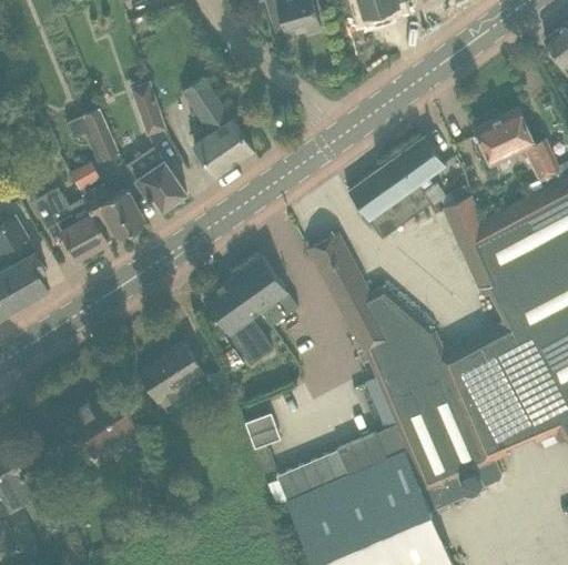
[(265,0),(272,22),(281,20),(285,36),(305,30),(307,34),(321,30),(312,0),(265,0)]
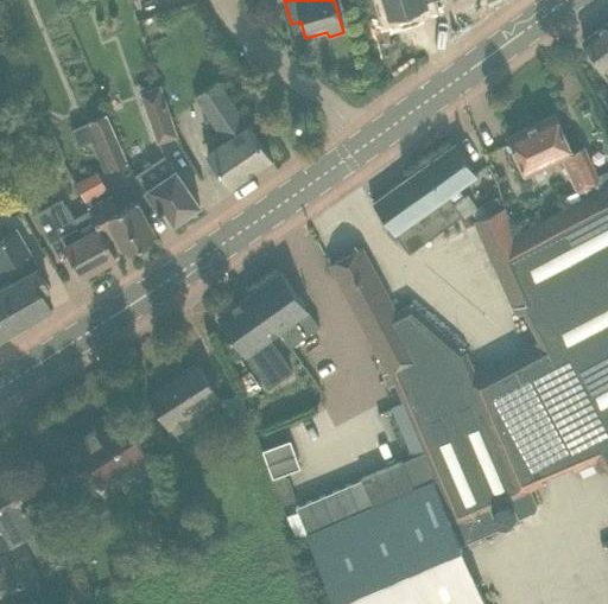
[(388,0),(390,1),(382,4),(388,21),(426,8),(424,0),(388,0)]
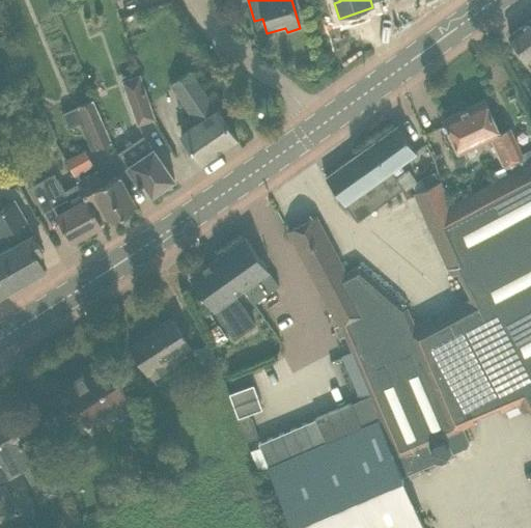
[(530,21),(509,37),(522,54),(529,63),(530,65),(530,21)]
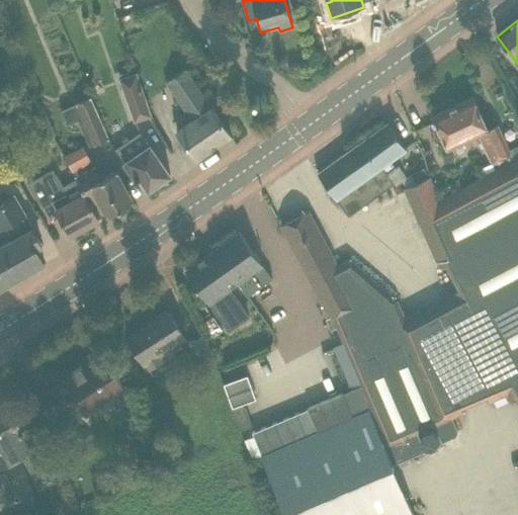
[(165,85),(190,121),(176,132),(196,162),(231,138),(185,71),(165,85)]
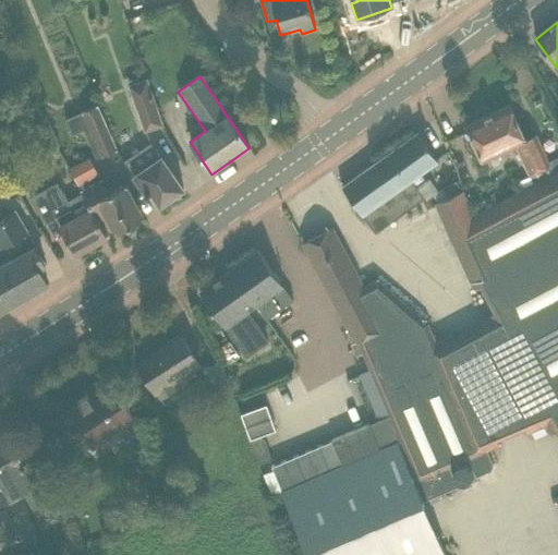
[(128,87),(144,134),(164,128),(147,80),(128,87)]
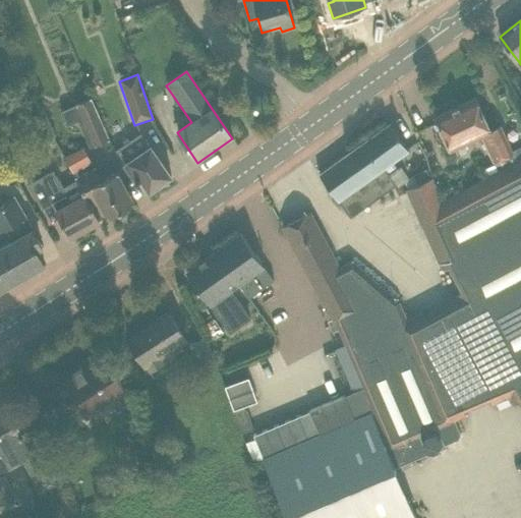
[(78,123),(90,150),(94,148),(95,148),(110,141),(91,99),(75,106),(76,107),(61,113),(67,127),(78,123)]
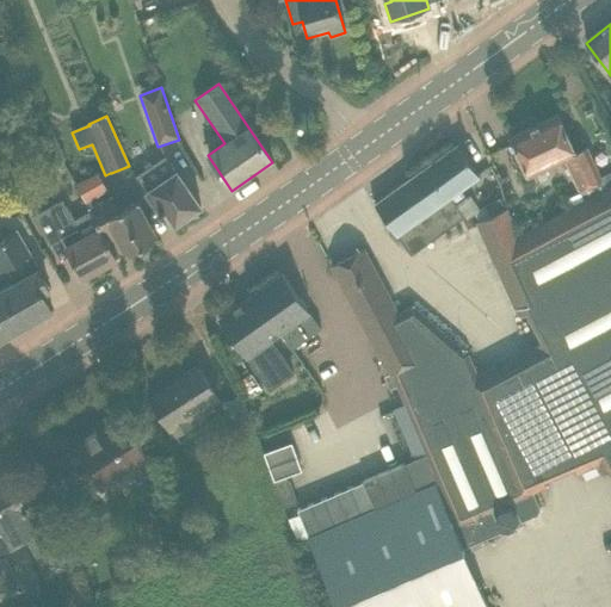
[(579,192),(582,202),(610,186),(610,178),(610,174),(599,178),(586,150),(575,155),(557,117),(510,140),(529,179),(563,162),(578,192),(579,192)]
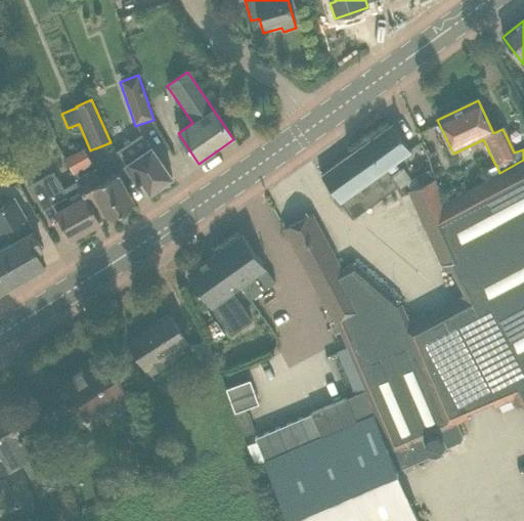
[(387,172),(411,154),(391,126),(321,177),(352,220),(398,187),(387,172)]
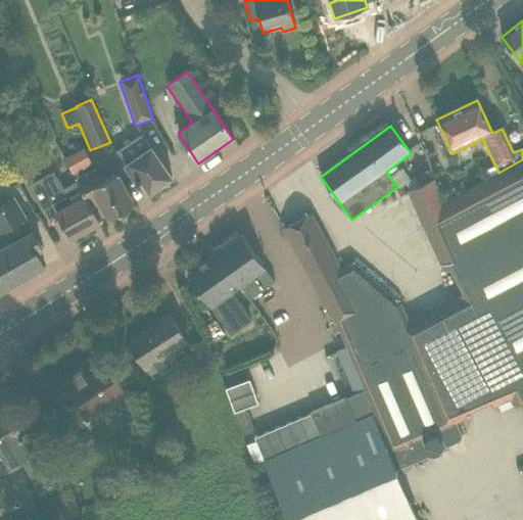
[(116,152),(127,167),(138,184),(141,182),(150,193),(172,179),(142,135),(116,152)]
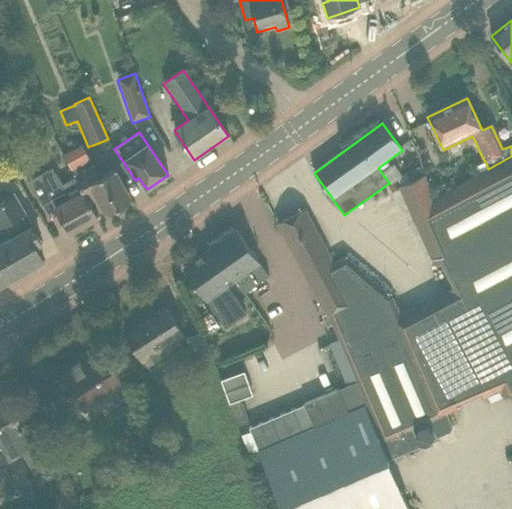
[(63,157),(71,171),(89,161),(82,146),(63,157)]
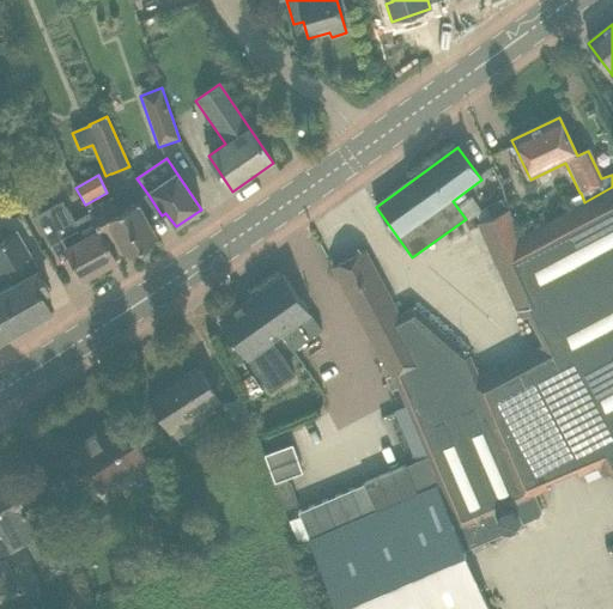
[(496,369),(479,377),(478,378),(529,499),(534,498),(548,491),(545,485),(576,472),(578,477),(599,469),(604,477),(611,475),(612,480),(612,187),(584,202),(520,236),(509,211),(477,225),(519,318),(527,315),(541,345),(525,354),(528,361),(499,377),(496,369)]
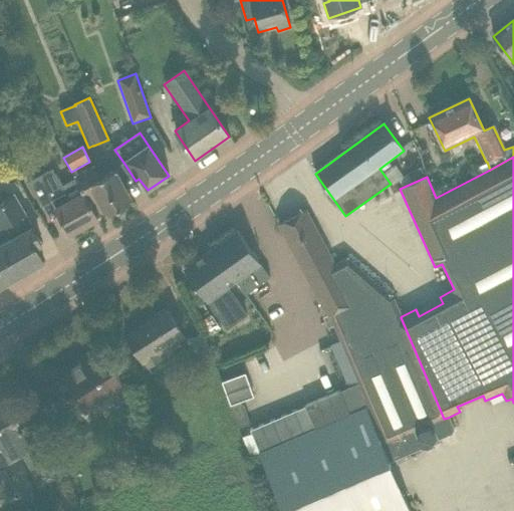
[(73,177),(74,179),(75,179),(83,195),(85,194),(90,206),(98,201),(106,215),(133,201),(115,171),(100,178),(93,166),(73,177)]
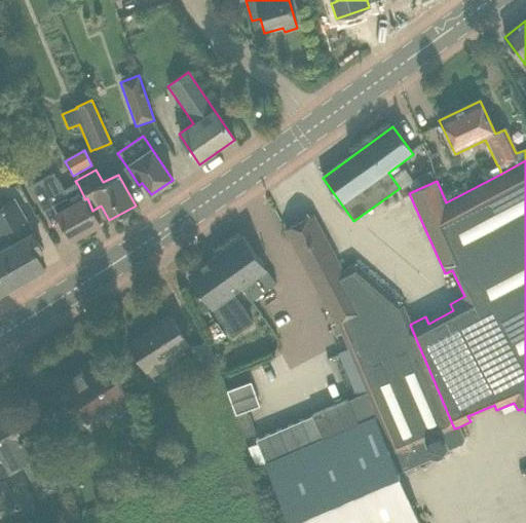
[(77,183),(76,183),(63,190),(53,174),(28,187),(41,214),(53,208),(71,240),(100,225),(92,211),(87,198),(85,199),(77,183)]
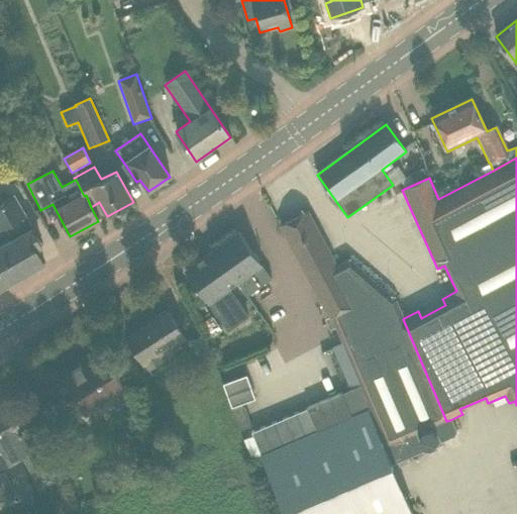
[(11,239),(0,245),(0,288),(43,264),(35,249),(40,245),(31,228),(32,227),(15,197),(0,204),(0,232),(0,234),(6,231),(11,239)]
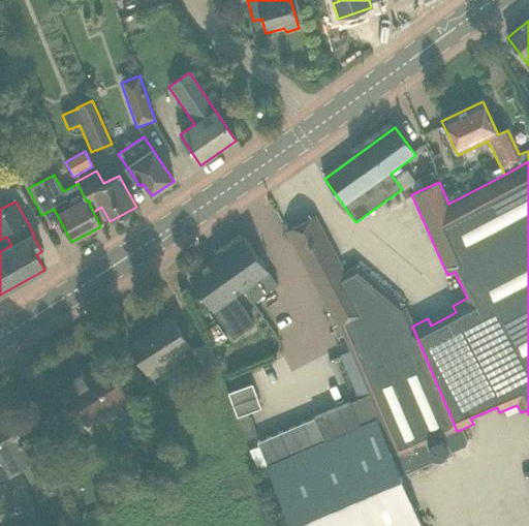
[(412,327),(413,326),(405,308),(358,267),(344,274),(314,218),(286,233),(337,328),(350,350),(379,419),(266,467),(290,525),(421,525),(401,477),(433,463),(426,444),(443,437),(449,454),(465,447),(467,442),(461,430),(457,431),(412,327)]
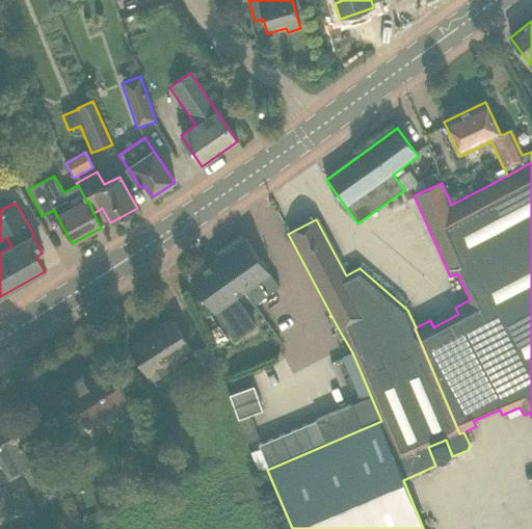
[(255,306),(280,288),(245,240),(190,280),(235,342),(256,326),(237,298),(245,293),(255,306)]
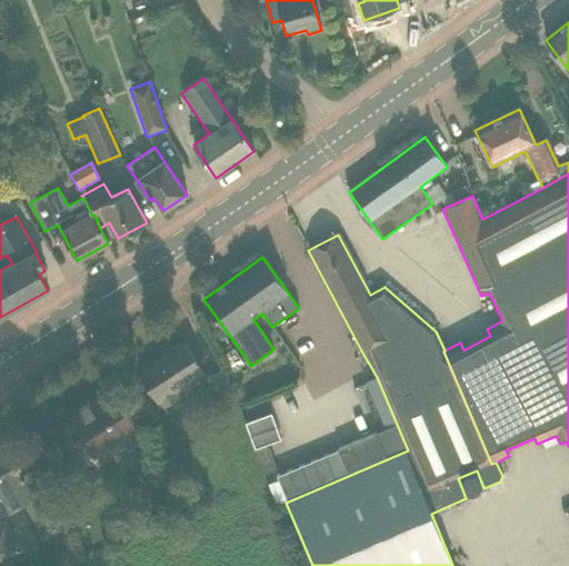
[(139,373),(163,409),(180,398),(177,393),(203,375),(183,344),(139,373)]
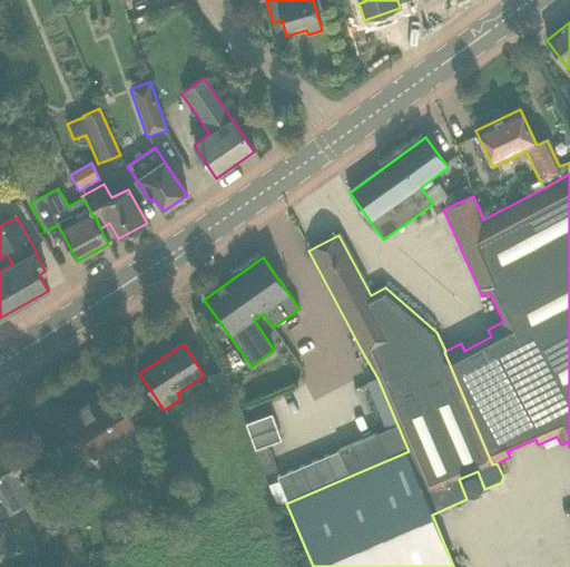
[(207,377),(222,408),(225,407),(229,417),(242,411),(237,401),(238,400),(224,369),(207,377)]
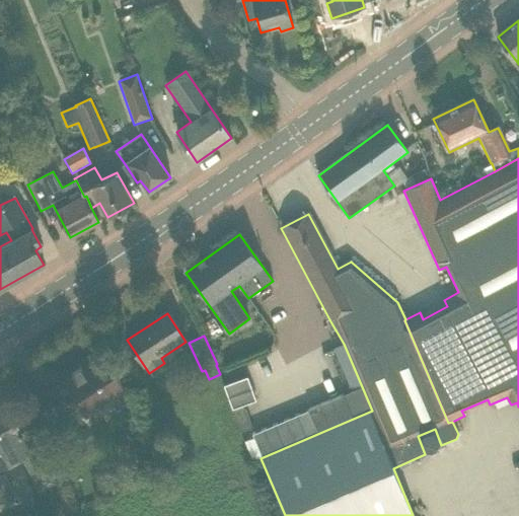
[(88,370),(89,371),(83,374),(80,370),(44,393),(59,417),(76,406),(85,419),(126,392),(103,359),(88,370)]
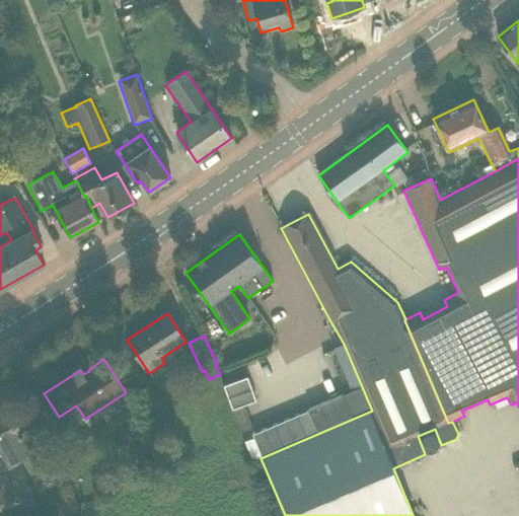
[(224,384),(232,410),(257,401),(249,376),(224,384)]
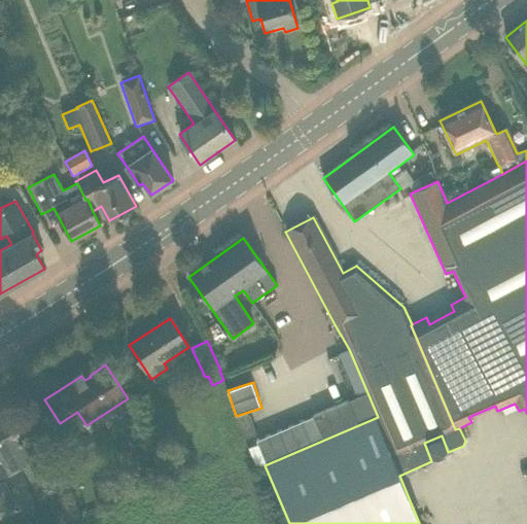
[(0,476),(22,465),(38,501),(58,492),(46,458),(33,433),(23,439),(10,415),(0,420),(0,476)]
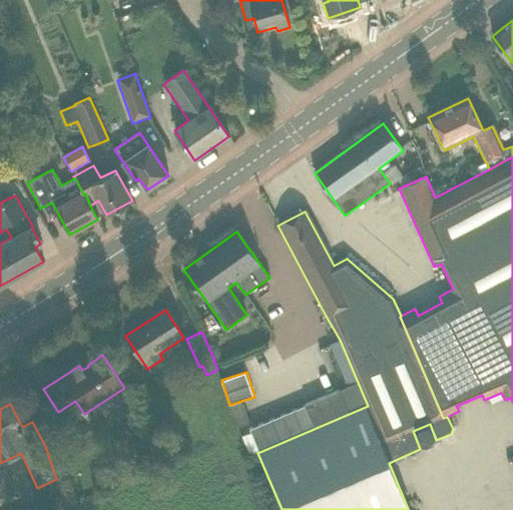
[(0,507),(9,503),(0,473),(0,507)]
